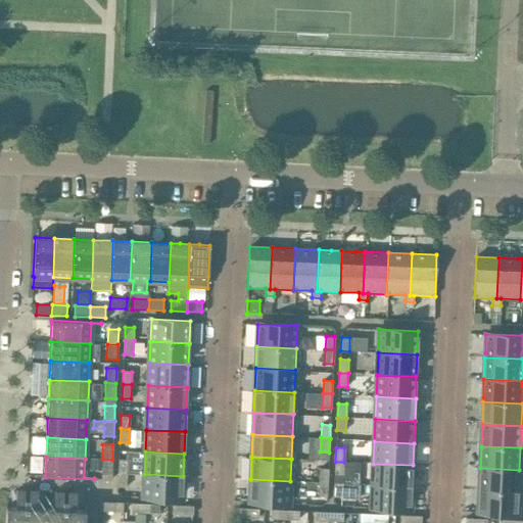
[(112,475),(112,460),(102,459),(101,475),(112,475)]
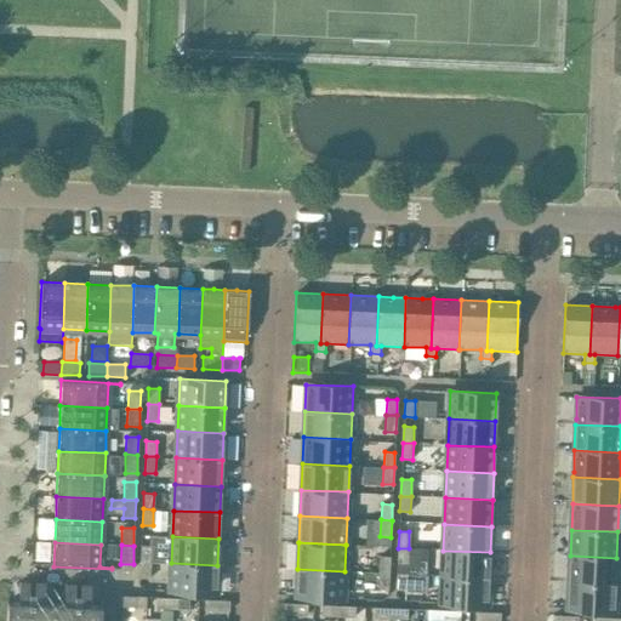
[(152,546),(141,545),(141,562),(151,562),(152,546)]
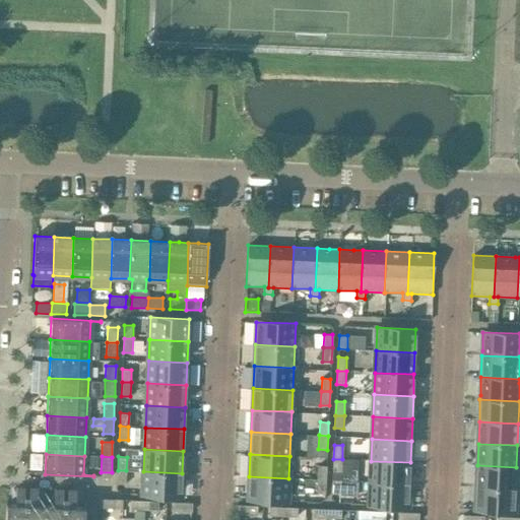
[(332,471),(341,472),(342,459),(333,459),(332,471)]
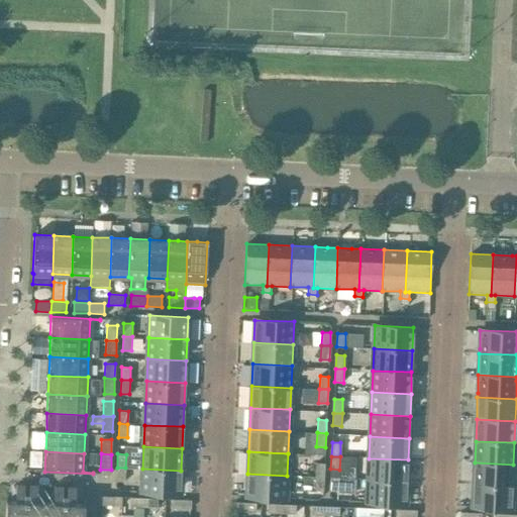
[(368,480),(407,482),(407,477),(408,459),(369,458),(368,480)]
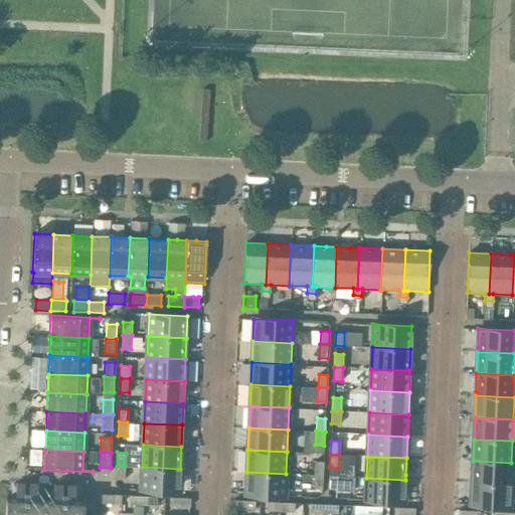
[(472,483),(510,484),(511,463),(473,461),(472,479),(472,483)]
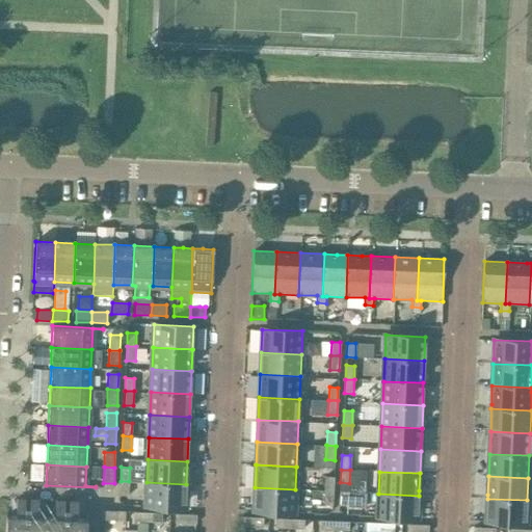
[(335,477),(325,477),(324,490),(334,490),(335,477)]
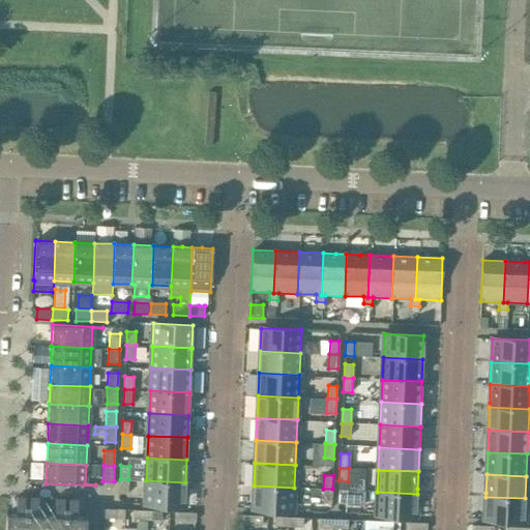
[(119,493),(128,494),(128,479),(120,479),(119,493)]
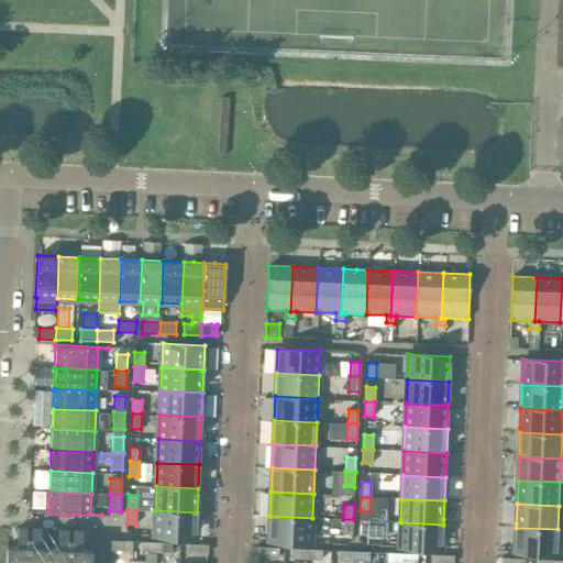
[(197,512),(155,510),(154,536),(196,537),(197,512)]
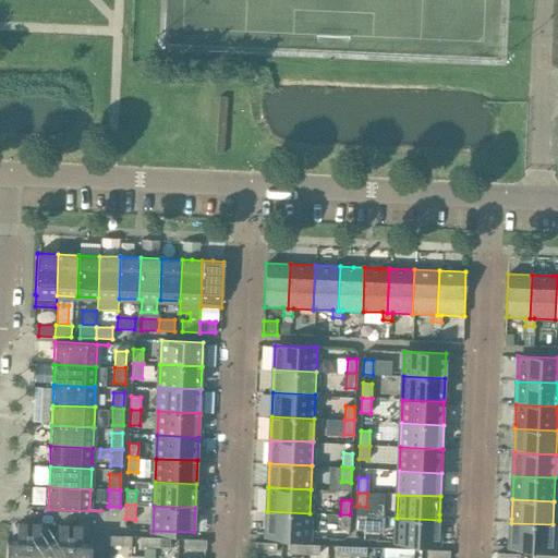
[(310,513),(267,511),(266,536),(308,537),(310,513)]
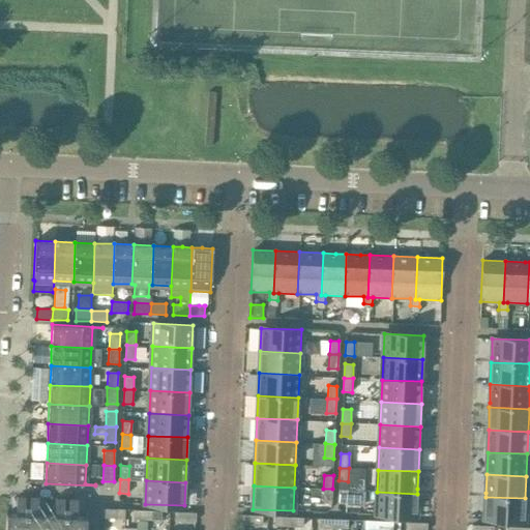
[(322,502),(331,503),(332,489),(323,489),(322,502)]
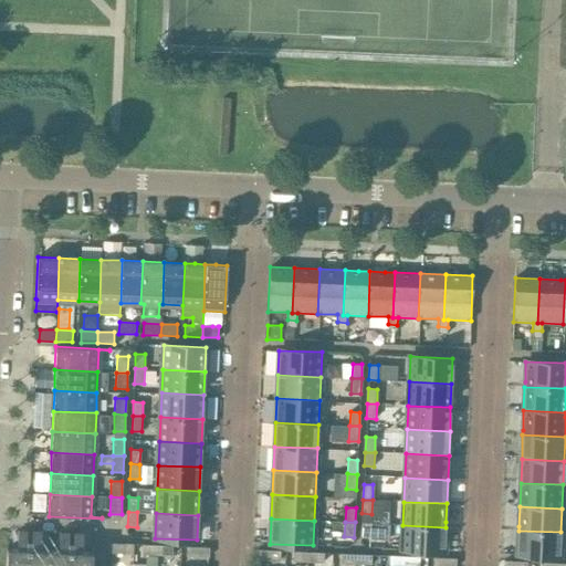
[(370,537),(371,523),(362,522),(360,537),(370,537)]
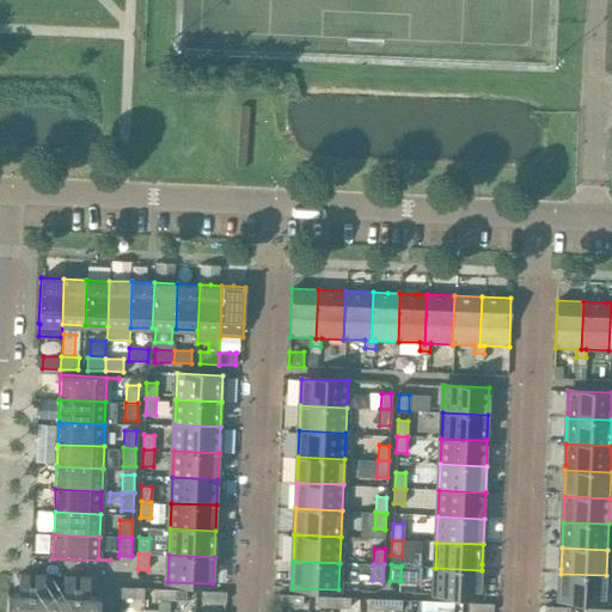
[(434,594),(481,597),(481,574),(482,570),(435,568),(434,594)]
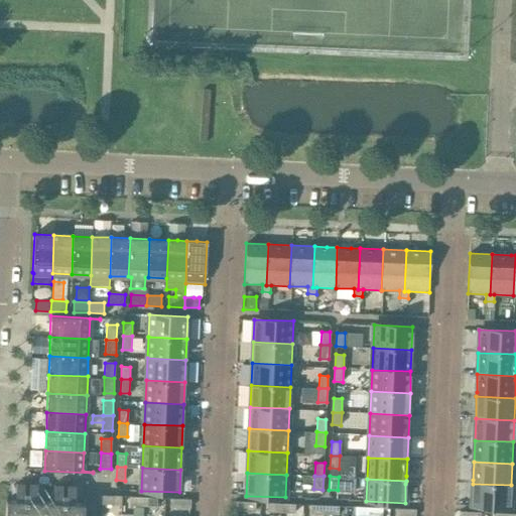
[(24,484),(12,484),(12,485),(16,485),(16,501),(7,500),(5,515),(25,515),(27,494),(24,494),(24,484)]
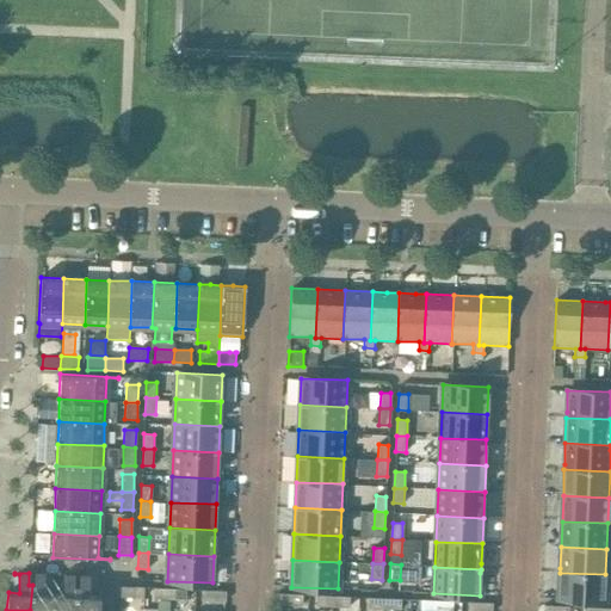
[(605,574),(560,573),(559,599),(604,602),(605,574)]
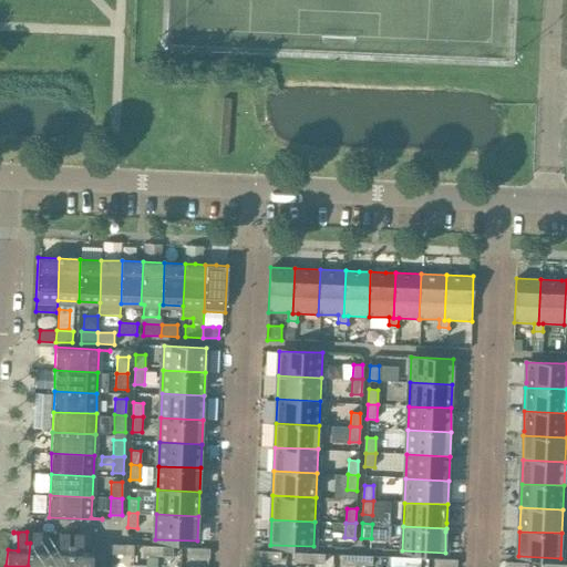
[(45,533),(33,533),(32,533),(31,543),(30,543),(28,566),(49,566),(50,552),(41,552),(42,534),(45,534),(45,533)]
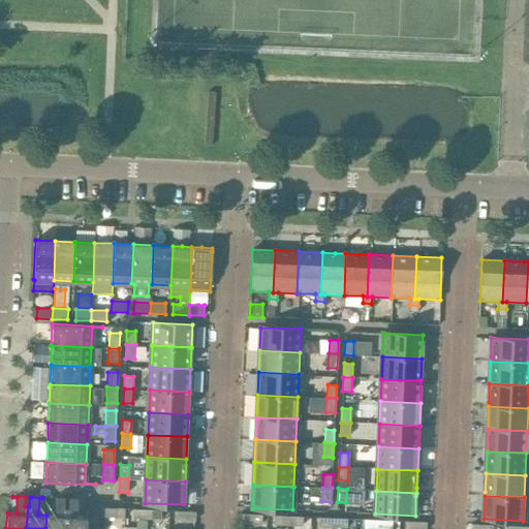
[(64,498),(60,498),(52,497),(52,498),(56,498),(56,516),(47,515),(45,528),(65,528),(66,507),(64,507),(64,498)]
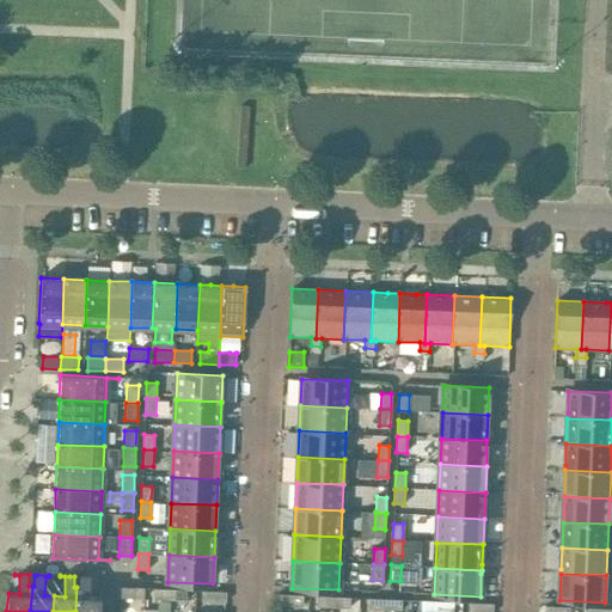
[(90,577),(80,576),(79,576),(79,588),(77,587),(75,611),(99,611),(101,598),(90,597),(90,589),(101,591),(101,579),(90,579),(90,577)]
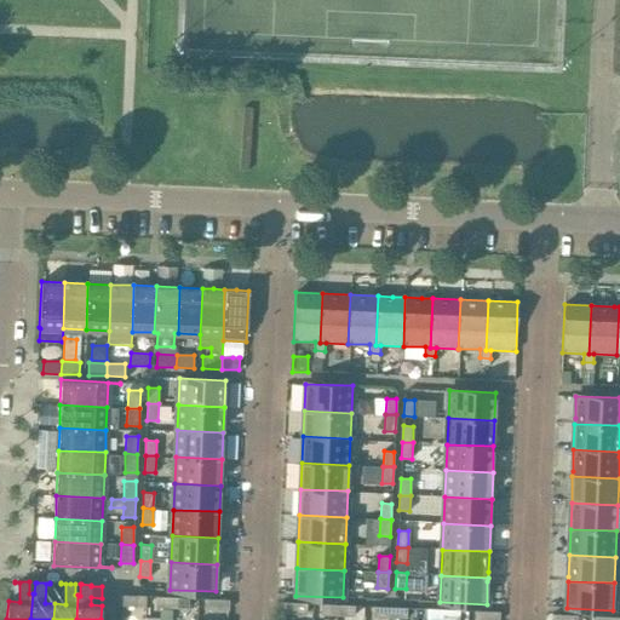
[(119,606),(135,606),(136,596),(119,595),(119,606)]
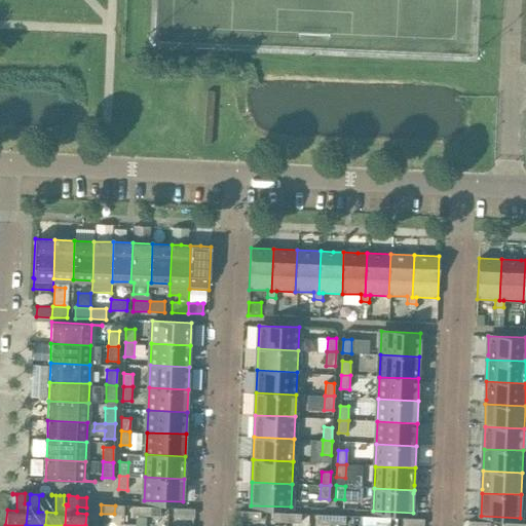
[(133,505),(133,515),(146,516),(146,506),(133,505)]
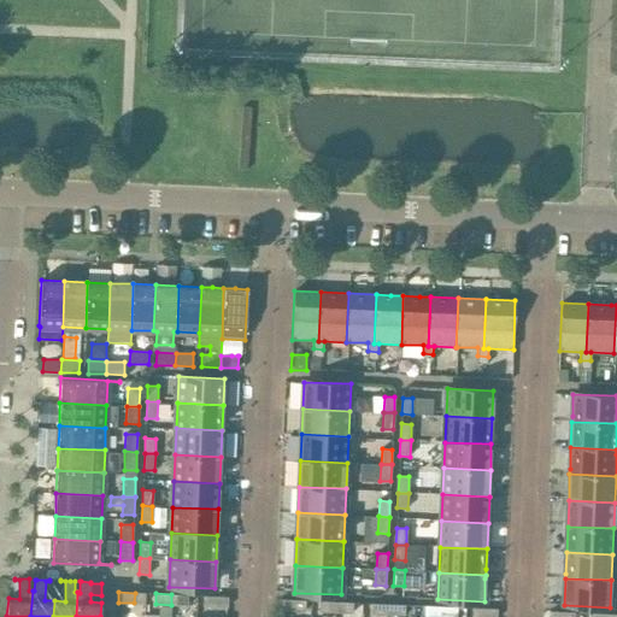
[(187,605),(188,595),(171,594),(171,605),(187,605)]
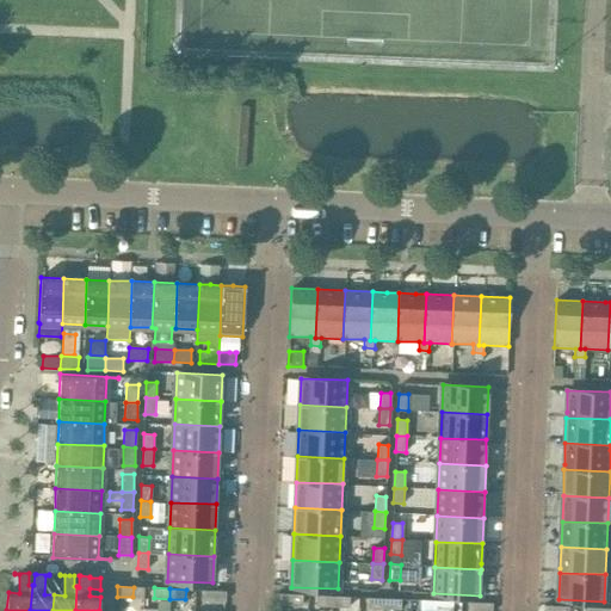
[(201,600),(226,602),(226,591),(202,590),(201,600)]
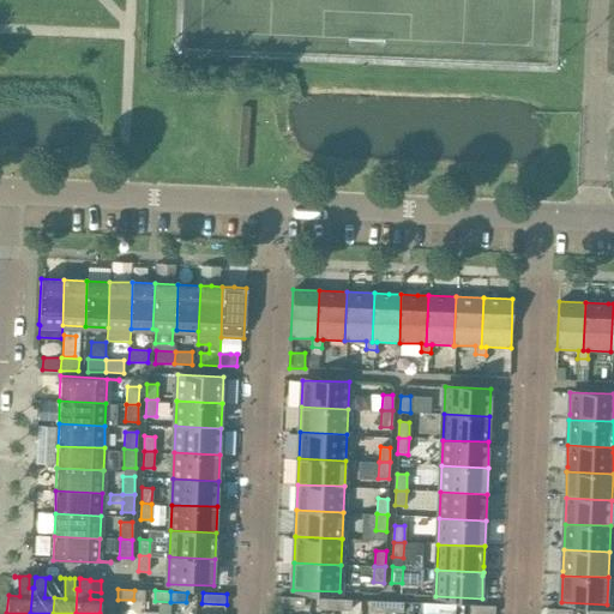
[(302,613),(304,608),(304,597),(280,596),(280,607),(278,613),(302,613)]
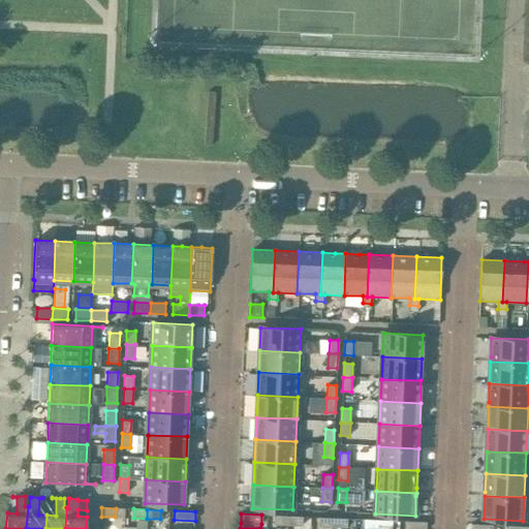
[(275,516),(275,525),(288,525),(289,516),(275,516)]
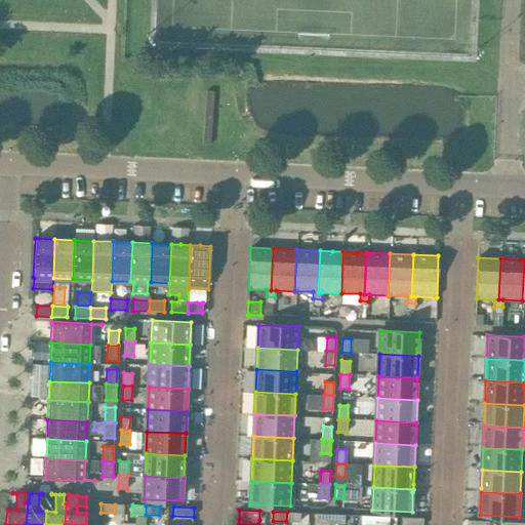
[(300,522),(300,513),(287,512),(286,521),(300,522)]
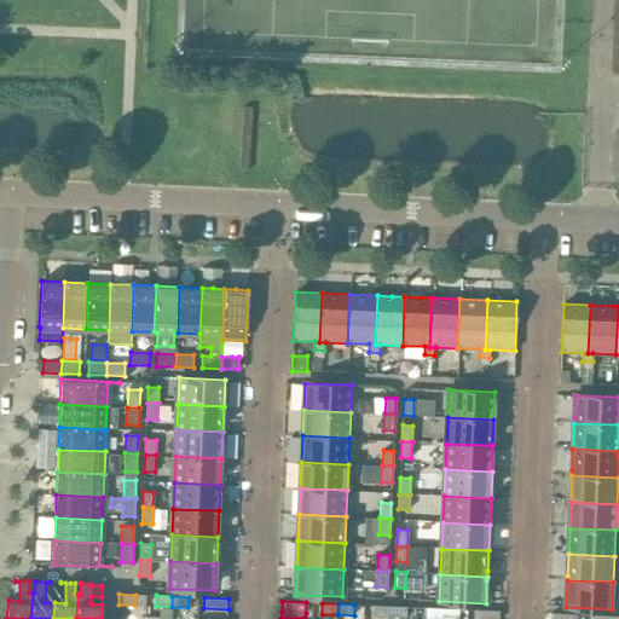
[(374,606),(374,615),(389,617),(391,606),(374,606)]
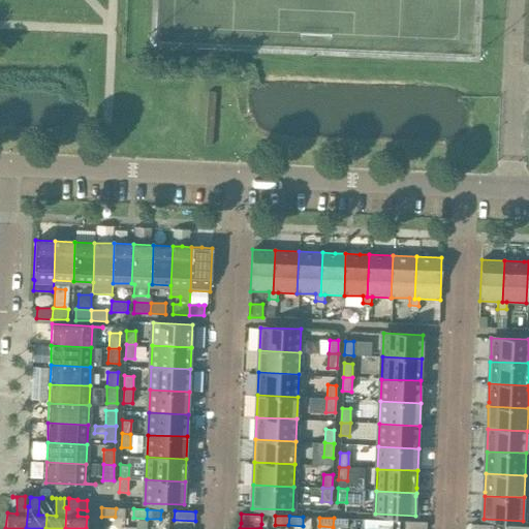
[(347,528),(347,519),(334,518),(333,527),(347,528)]
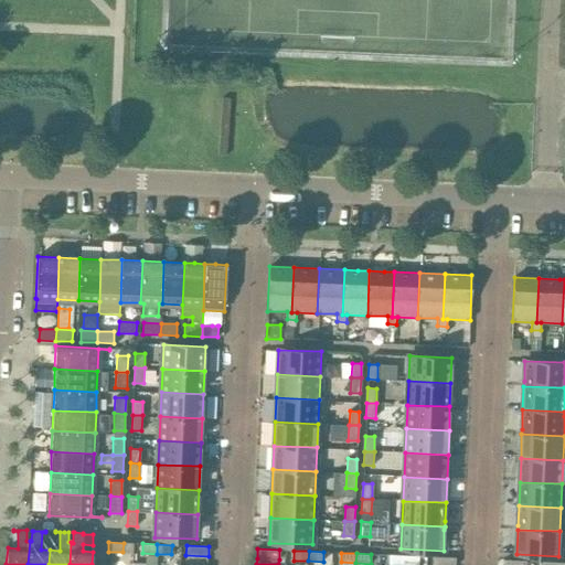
[(156,564),(157,556),(146,555),(145,564),(156,564)]
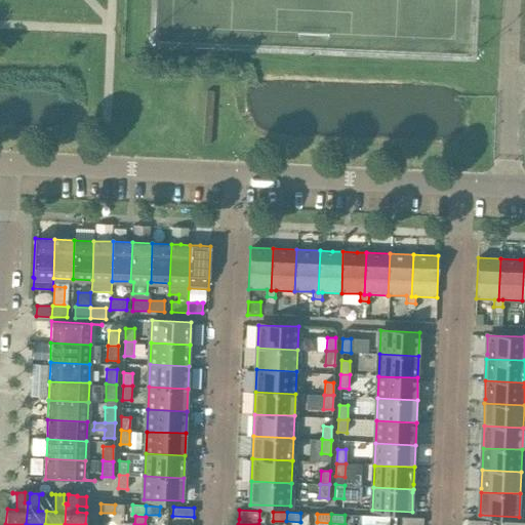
[(362,516),(361,524),(375,524),(375,516),(362,516)]
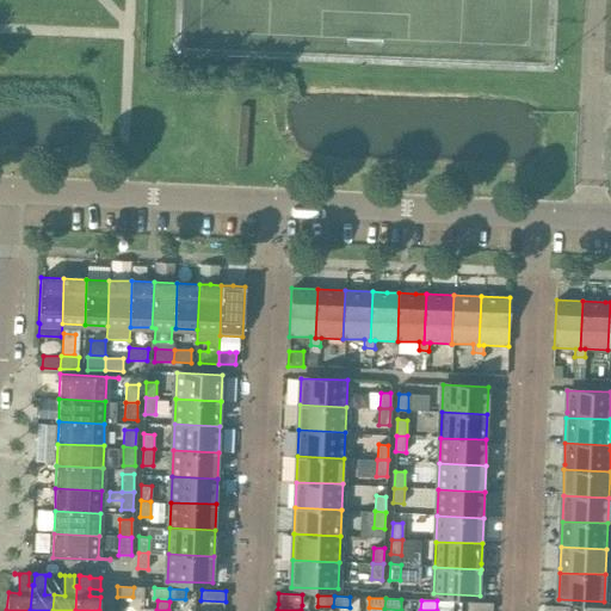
[(438,610),(451,610),(452,602),(437,600),(437,610),(438,610)]
